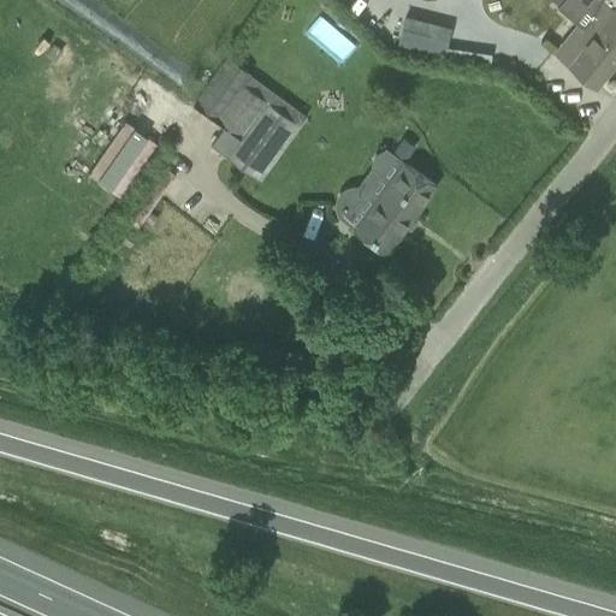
[(597,86),(615,61),(615,30),(578,0),(562,0),(557,7),(580,28),(558,55),(560,57),(597,86)]
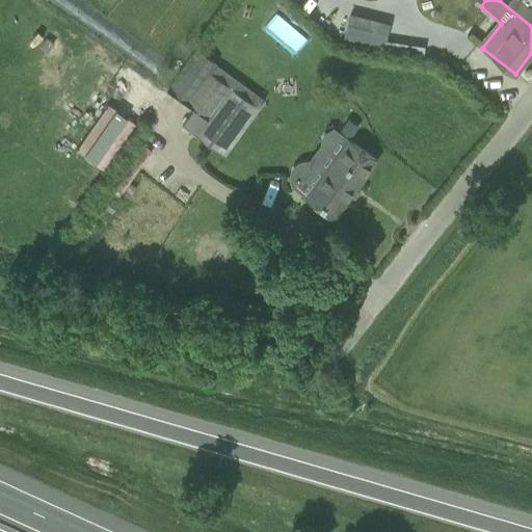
[(531,0),(499,0),(531,26),(531,0)]
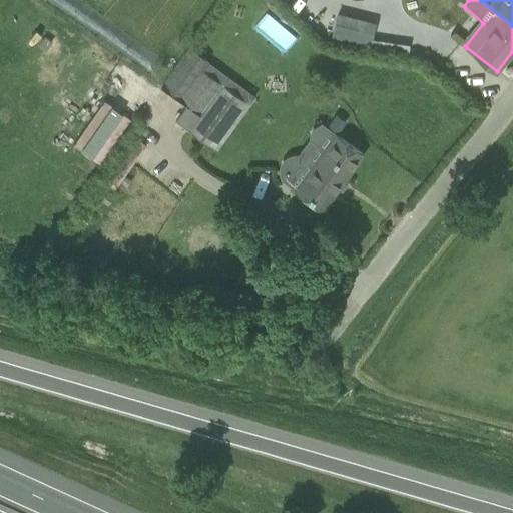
[(269,13),(257,26),(285,51),(297,38),(269,13)]
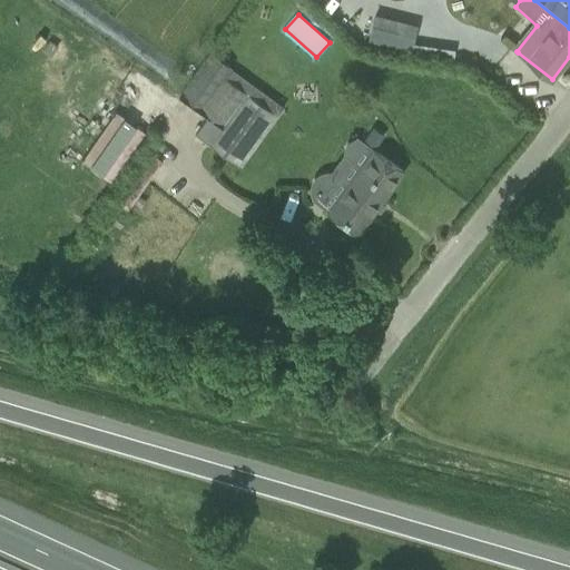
[(374,16),(371,30),(369,43),(411,53),(418,26),(374,16)]
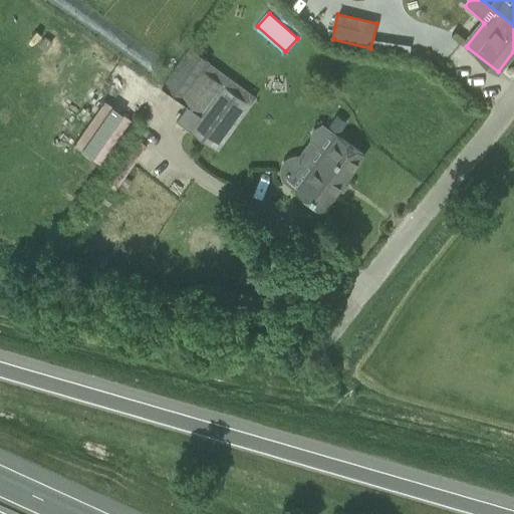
[(162,87),(163,88),(188,106),(176,122),(211,148),(244,101),(250,106),(256,98),(188,50),(162,87)]
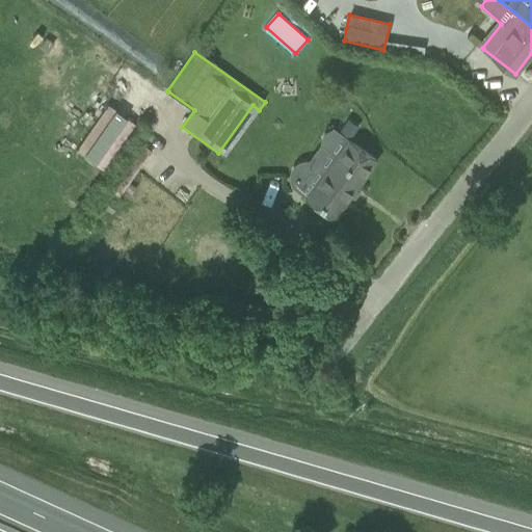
[(108,105),(76,149),(103,168),(135,124),(121,112),(120,113),(108,105)]
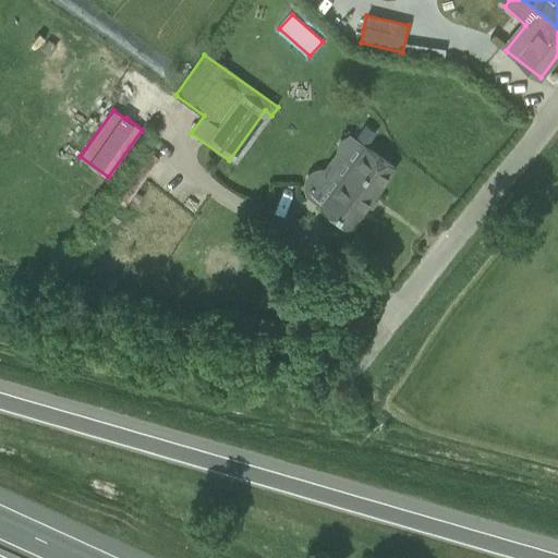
[(367,146),(376,133),(365,125),(356,138),(367,146)]
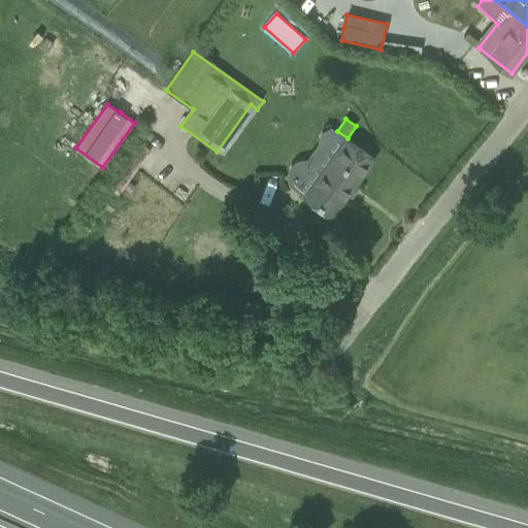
[(305,196),(332,217),(373,159),(348,140),(305,196)]
